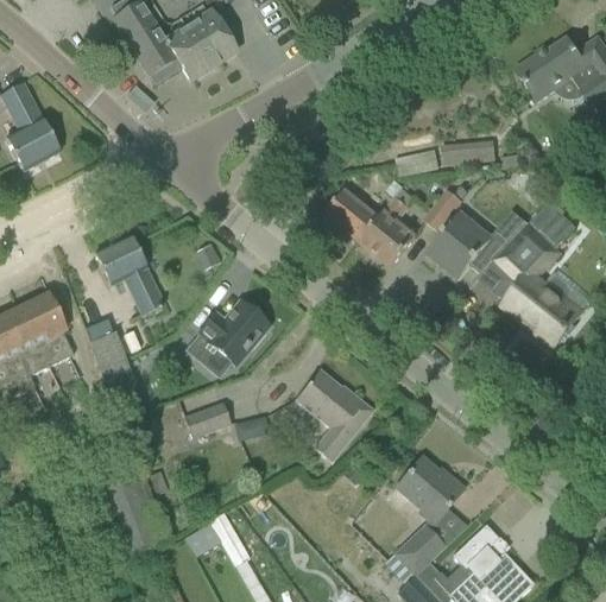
[(238,49),(225,30),(214,12),(213,11),(168,40),(141,0),(121,0),(112,6),(117,14),(113,17),(151,76),(177,58),(190,80),(237,50),(238,49)]
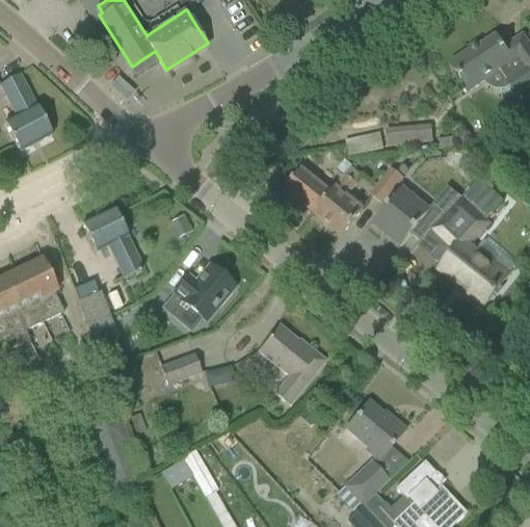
[(474,48),(473,46),(452,59),(471,88),(502,68),(518,91),(529,83),(529,40),(527,35),(508,48),(497,32),(474,48)]
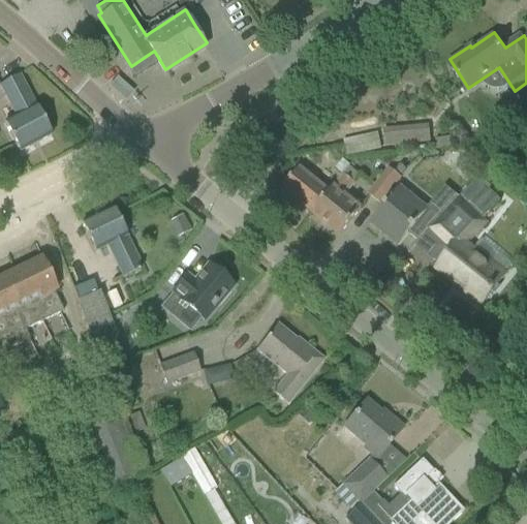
[(21,72),(2,82),(5,88),(18,113),(5,119),(11,130),(21,149),(53,131),(21,72)]
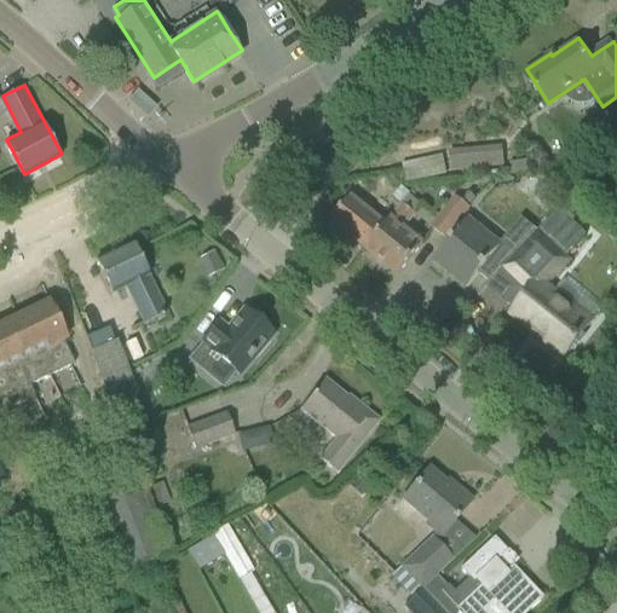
[(506,163),(505,143),(450,148),(453,168),(506,163)]
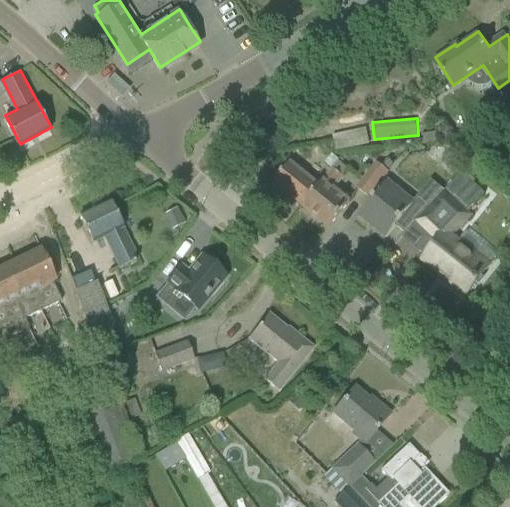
[(339,119),(337,140),(370,142),(372,122),(339,119)]
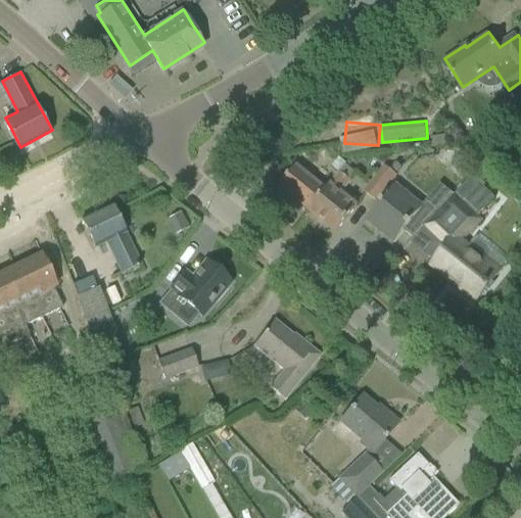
[(445,132),(431,134),(432,144),(446,143),(445,132)]
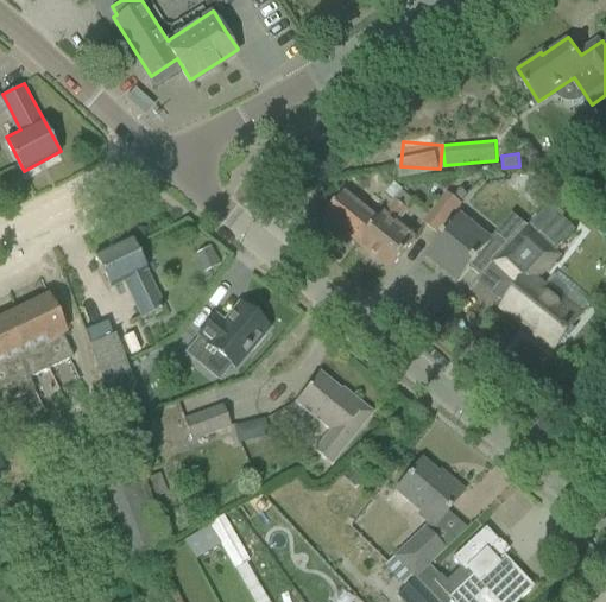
[(396,179),(386,189),(396,196),(397,195),(404,187),(396,179)]
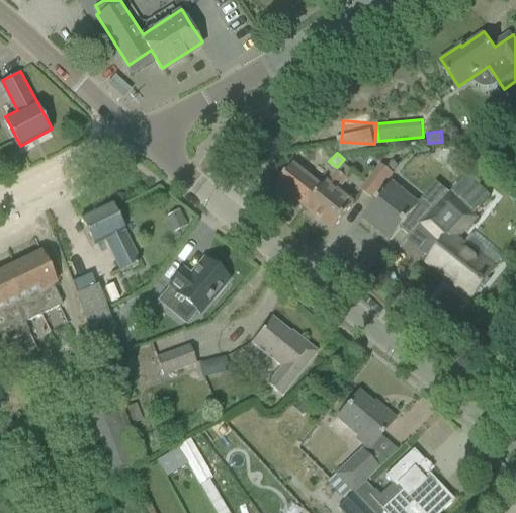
[(278,181),(307,204),(324,185),(323,184),(310,173),(294,161),(278,181)]
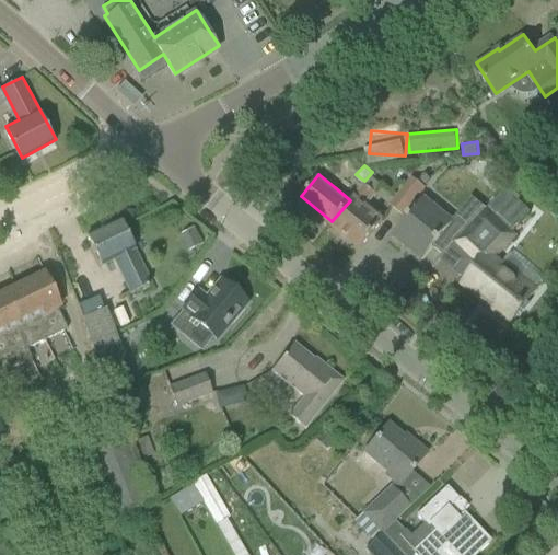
[(392,203),(404,212),(427,185),(414,175),(392,203)]
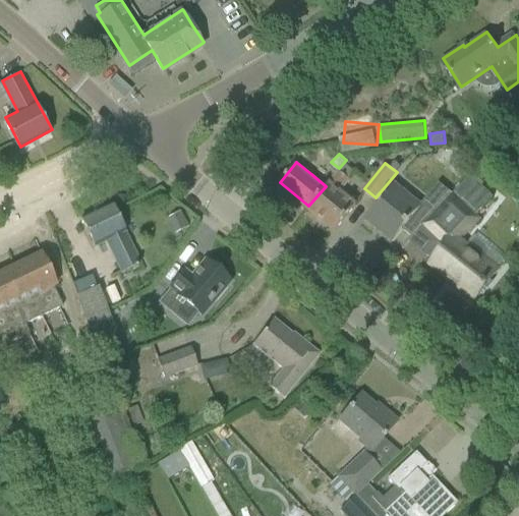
[(326,186),(308,206),(335,228),(348,213),(357,203),(341,188),(351,177),(340,167),(339,168),(325,185),(326,186)]
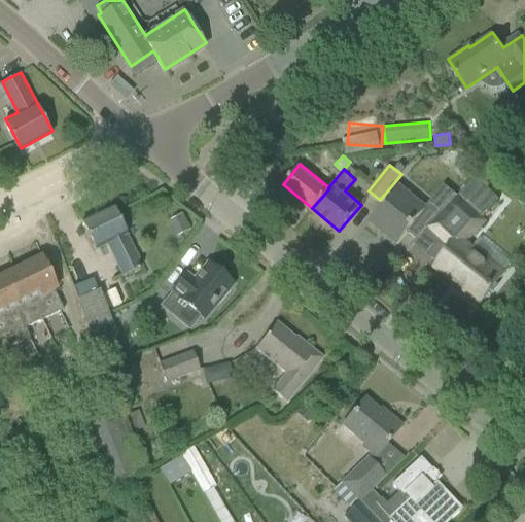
[(450,247),(436,264),(481,300),(503,271),(466,241),(486,219),(482,215),(500,197),(478,175),(459,195),(428,224),(450,247)]
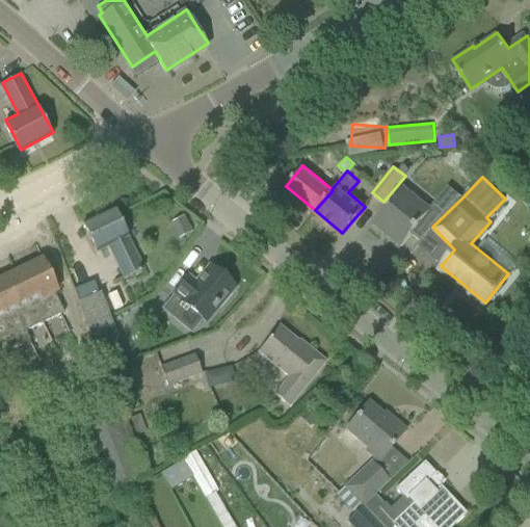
[(403,243),(417,227),(425,234),(442,213),(430,204),(429,206),(402,185),(374,220),(403,243)]
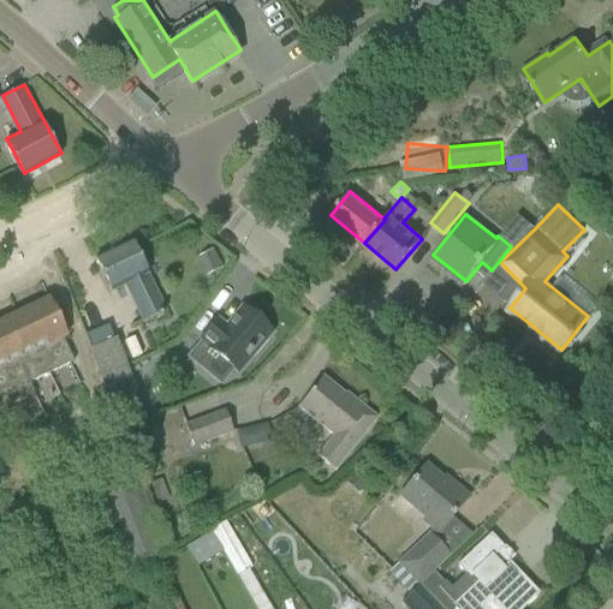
[(96,256),(112,288),(128,281),(144,317),(166,308),(134,238),(96,256)]
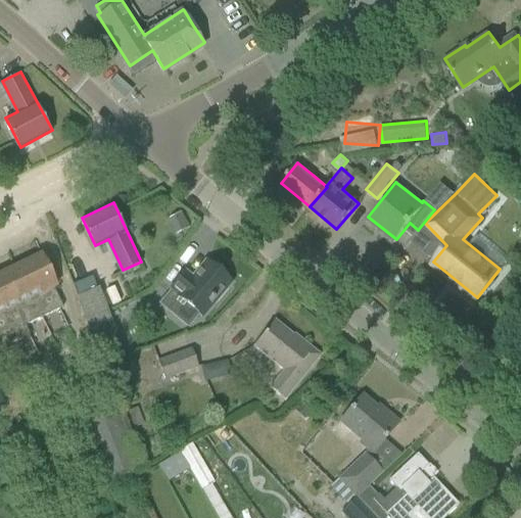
[(411,243),(392,269),(408,280),(426,254),(411,243)]
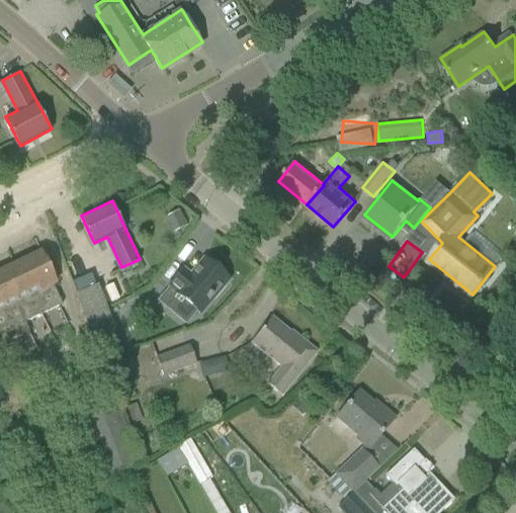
[(54,282),(57,280),(43,249),(0,269),(0,343),(30,329),(25,319),(63,301),(54,282)]
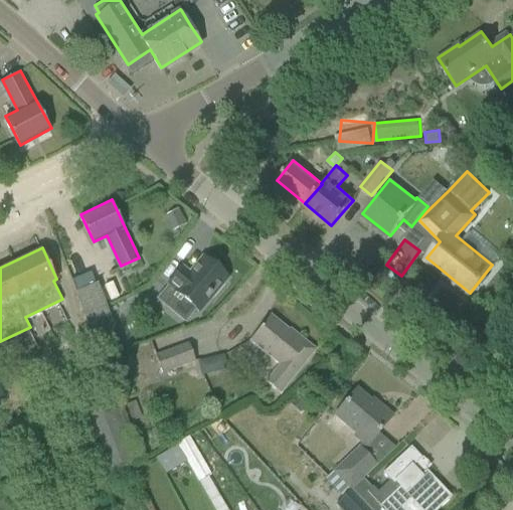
[(199,309),(227,275),(220,268),(221,266),(214,260),(212,262),(204,256),(190,272),(182,266),(170,281),(171,282),(159,296),(167,302),(177,290),(199,309)]
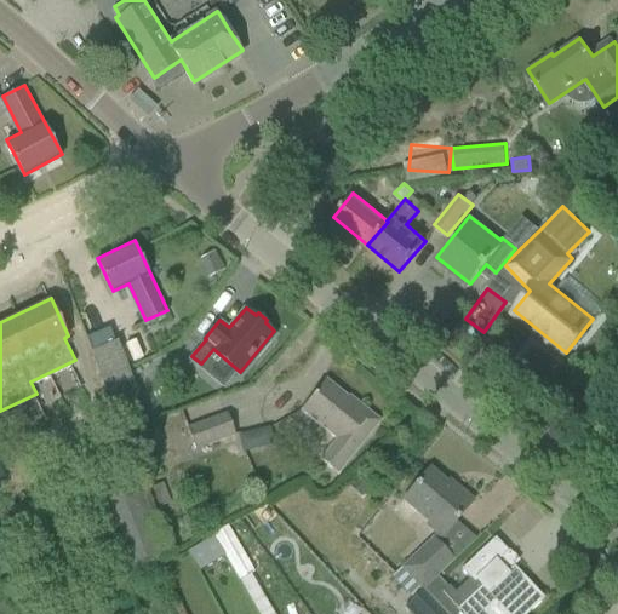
[(112,325),(90,332),(95,346),(116,338),(112,325)]
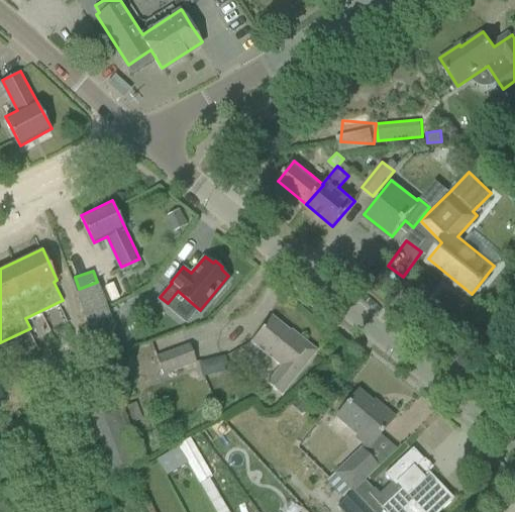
[(78,290),(109,373),(130,365),(98,282),(97,282),(79,289),(78,290)]
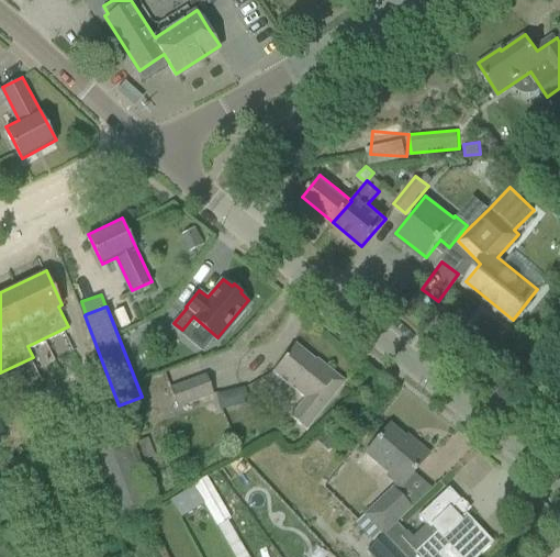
[(275,369),(306,396),(291,414),(306,426),(346,378),(318,356),(317,358),(297,342),(275,369)]
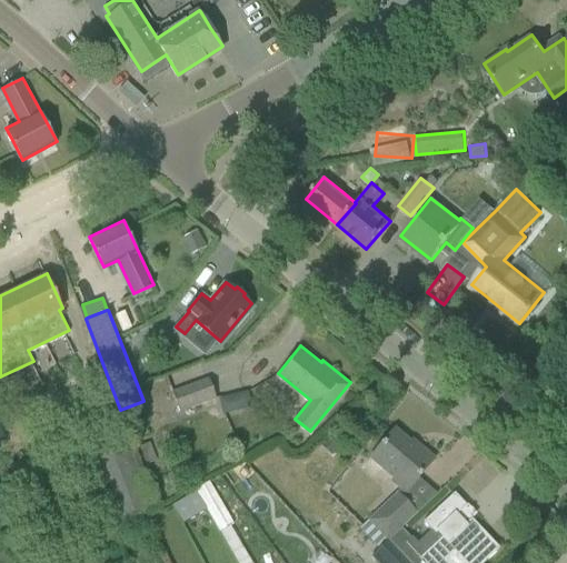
[(173,391),(180,410),(218,396),(211,376),(173,391)]
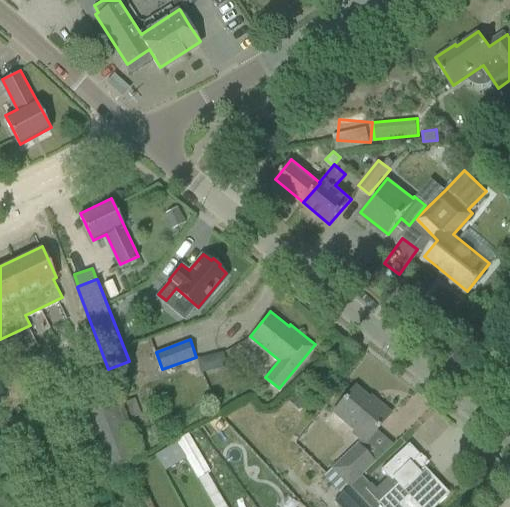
[(129,378),(121,381),(125,389),(133,386),(129,378)]
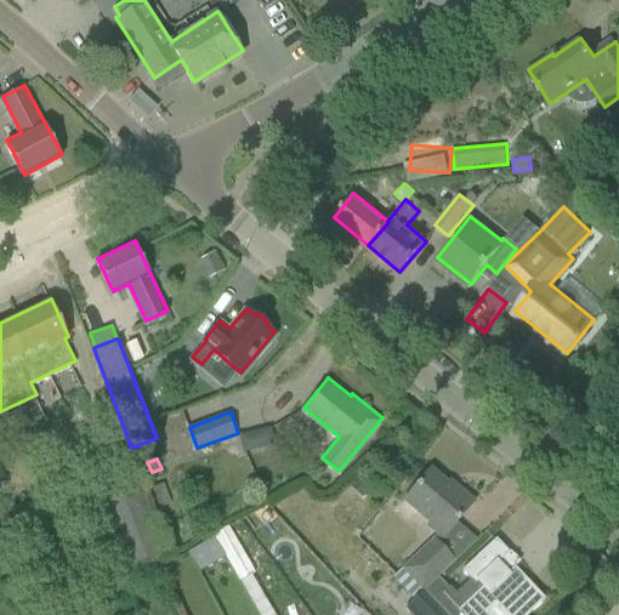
[(433,525),(443,535),(475,497),(458,483),(455,485),(431,465),(404,496),(435,523),(433,525)]
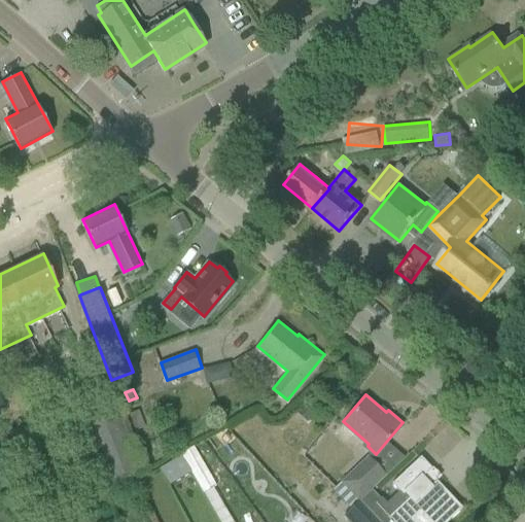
[(305,402),(298,410),(307,418),(314,410),(305,402)]
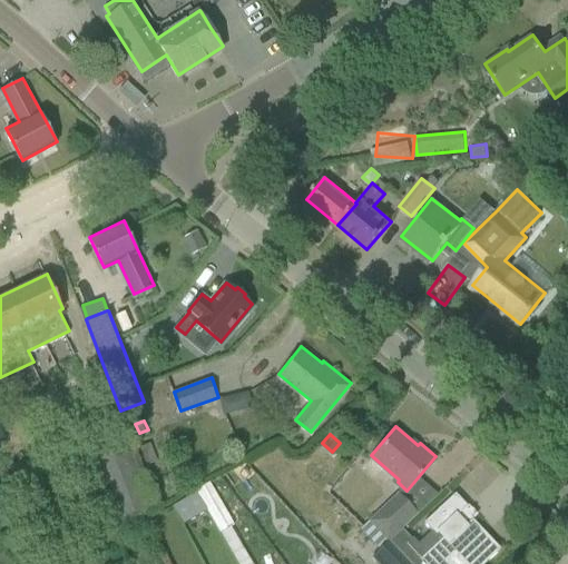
[(158,510),(135,445),(133,442),(77,463),(103,530),(158,510)]
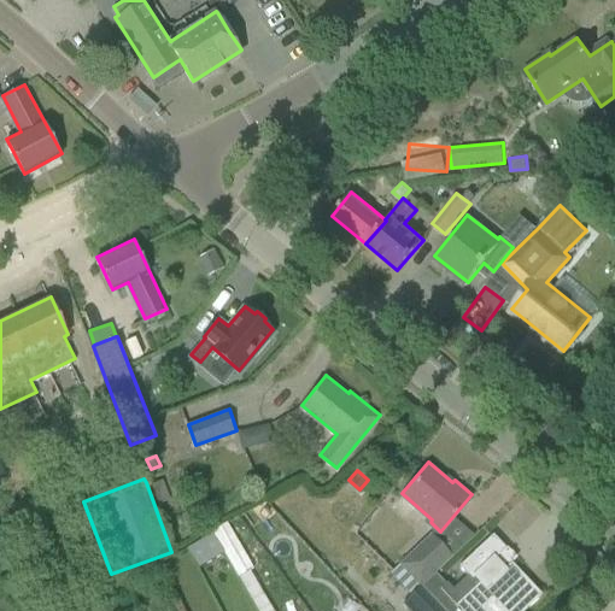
[(226,526),(215,533),(224,550),(259,610),(275,610),(251,569),(255,567),(229,523),(226,526)]
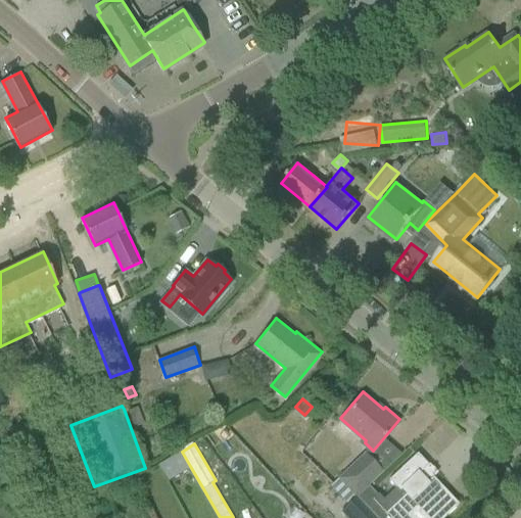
[(180,450),(159,462),(169,479),(190,466),(182,452),(180,450)]
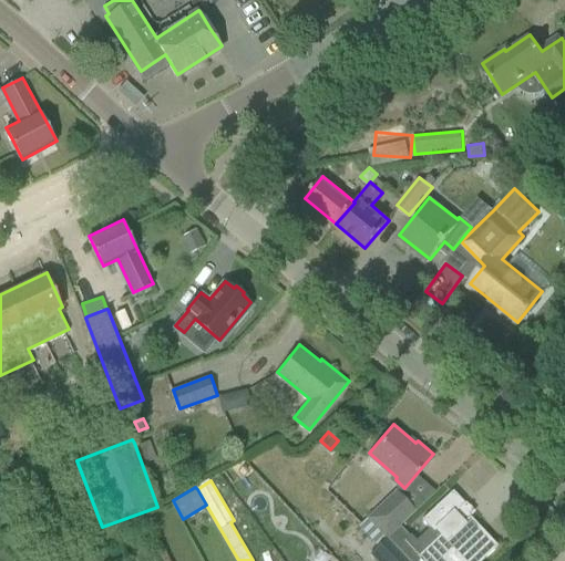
[(367,515),(388,537),(388,536),(401,522),(417,508),(397,487),(367,515)]
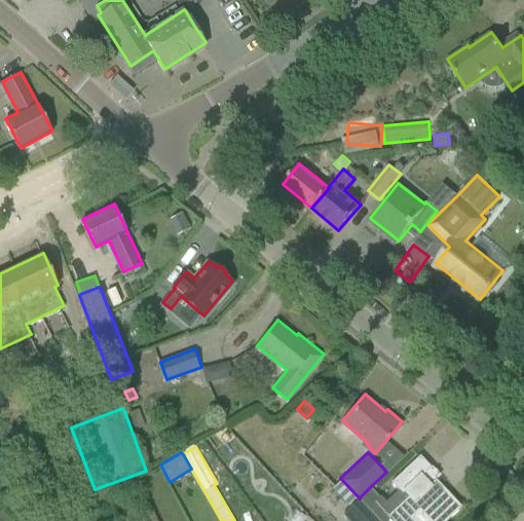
[(381,495),(372,485),(360,497),(382,520),(444,520),(462,505),(437,478),(436,478),(427,469),(432,466),(420,453),(406,468),(391,481),(403,492),(406,489),(410,493),(389,513),(377,499),(381,495)]
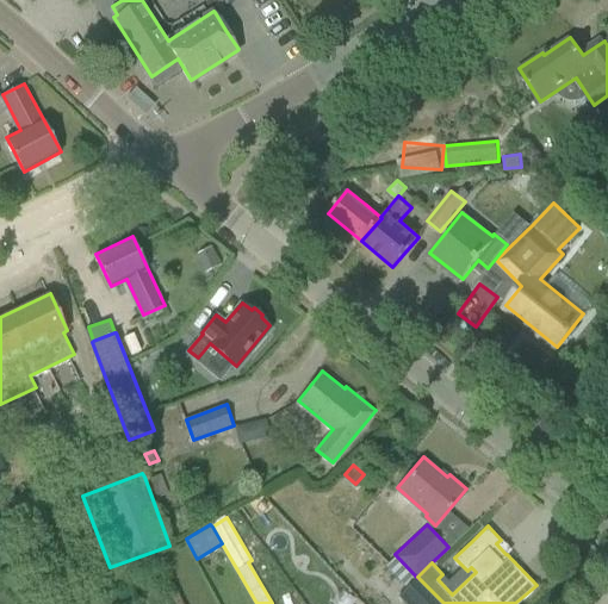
[(138,559),(126,564),(134,581),(146,577),(138,559)]
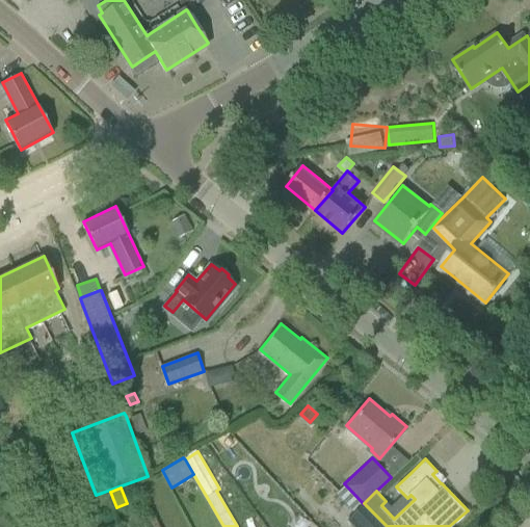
[(387,526),(364,503),(364,504),(348,519),(355,526),(387,526)]
